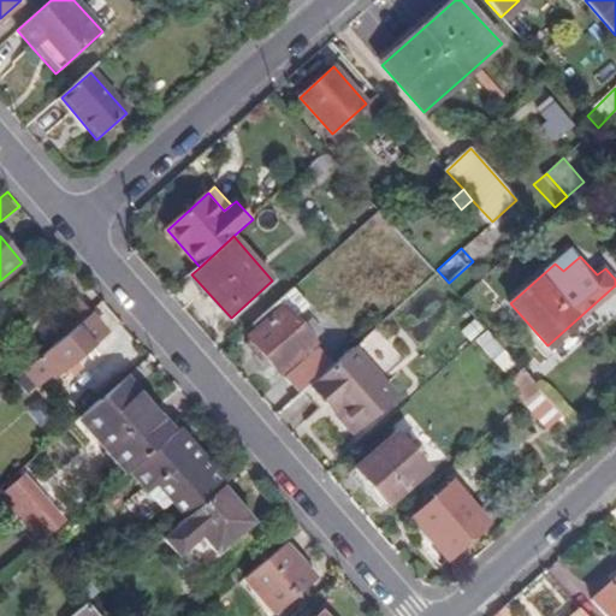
[(252,336),(253,336),(250,343),(259,351),(266,350),(284,368),(314,339),(295,318),(312,302),(296,286),(255,324),(259,329),(252,336)]
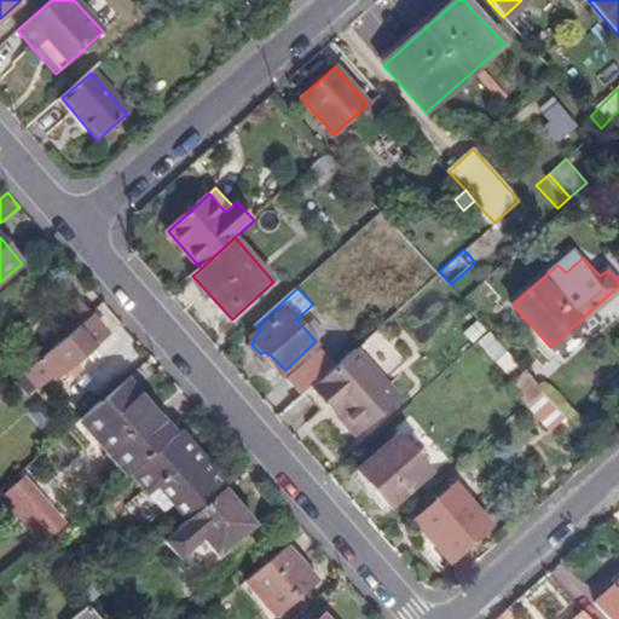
[(65,336),(90,316),(76,302),(53,322),(65,336)]
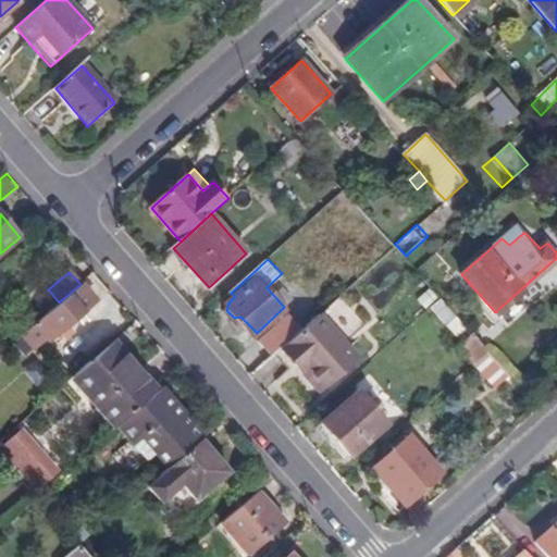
[(95,300),(81,284),(59,302),(9,345),(21,358),(44,337),(48,342),(95,300)]
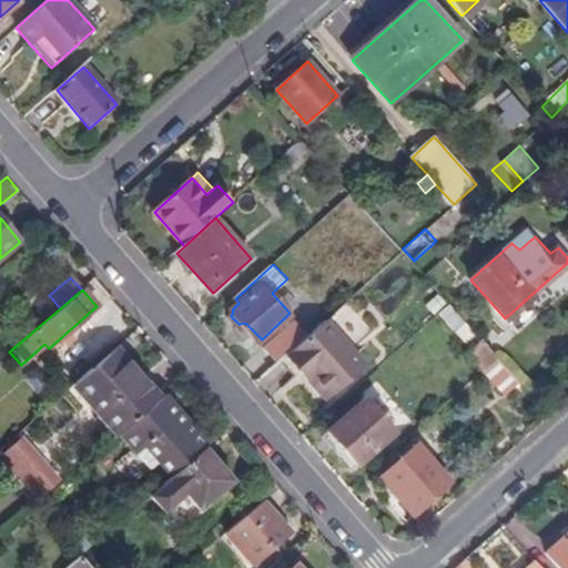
[(440,312),(452,302),(442,291),(427,303),(437,314),(440,312)]
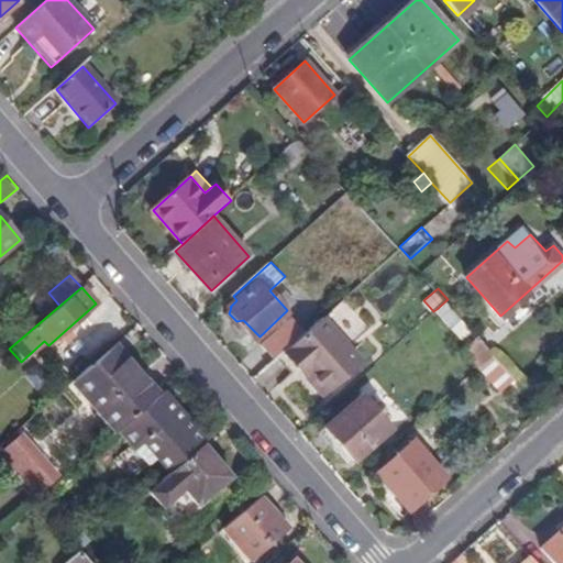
[(495,352),(448,299),(437,309),(462,334),(456,340),(479,365),(495,352)]
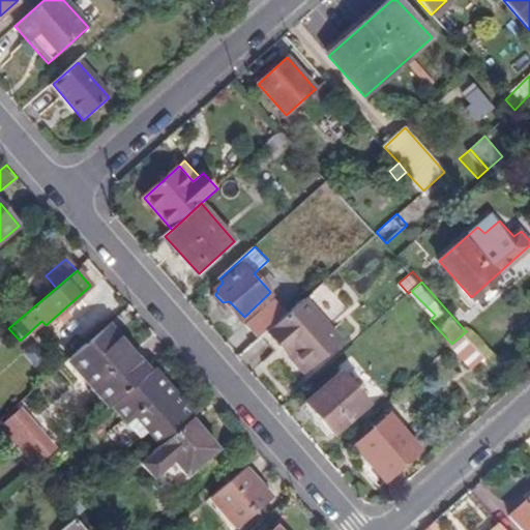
[(341,337),(304,296),(267,330),(282,346),(286,343),(308,365),(341,337)]
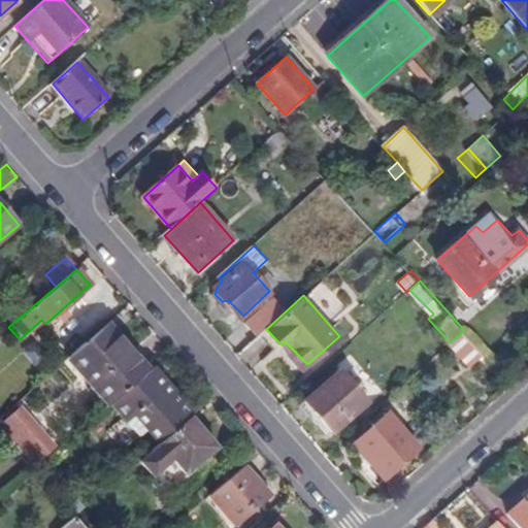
[(257,335),(285,310),(273,298),(245,323),(257,335)]
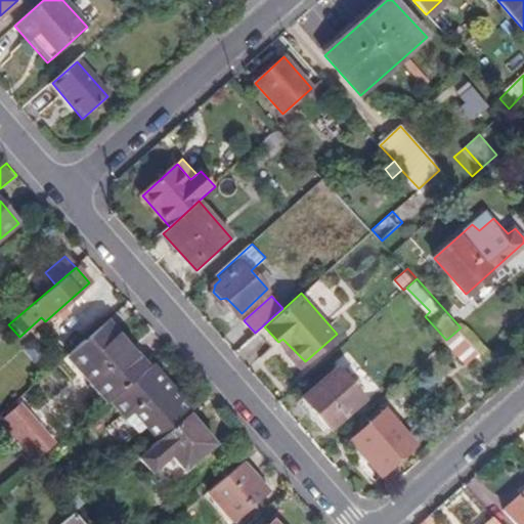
[(114,396),(149,364),(132,345),(127,348),(104,322),(68,355),(108,400),(114,396)]
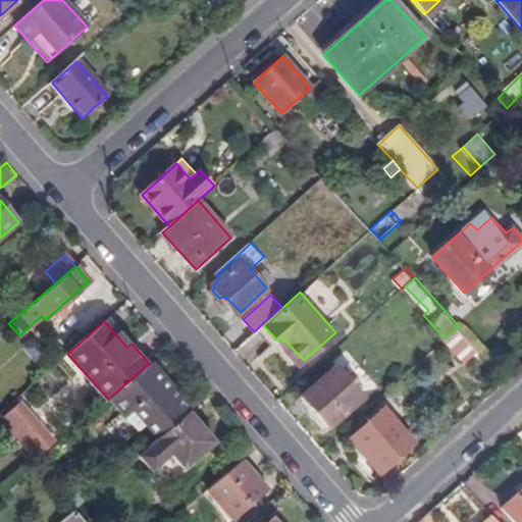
[(465,362),(479,349),(459,326),(445,338),(465,362)]
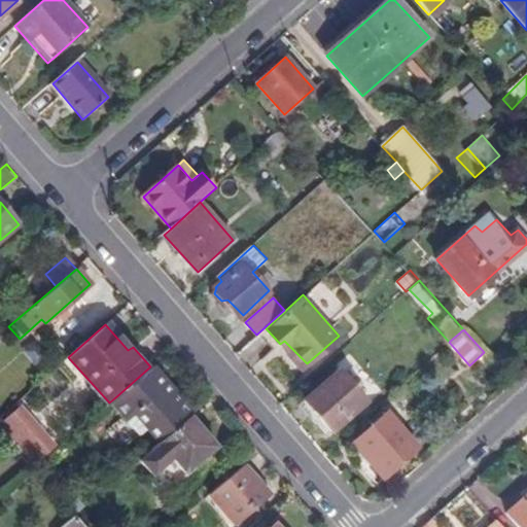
[(302,369),(307,363),(284,341),(280,344),(302,369)]
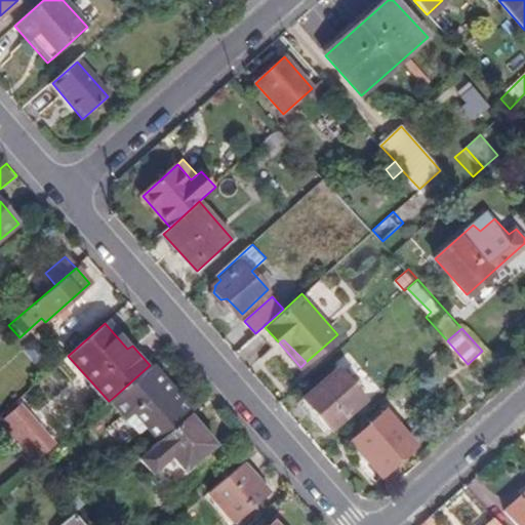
[(192,410),(193,409),(150,365),(114,397),(129,414),(142,404),(153,417),(149,421),(161,437),(192,410)]
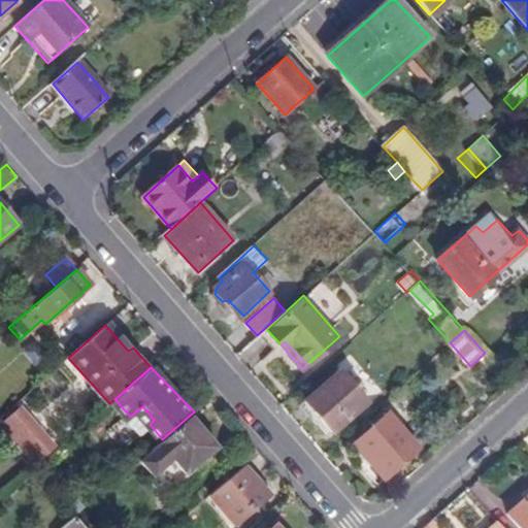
[(365,400),(339,371),(302,404),(329,433),(365,400)]
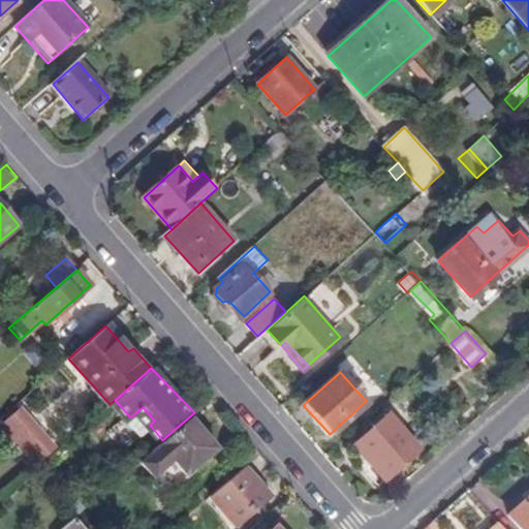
[(0,427),(34,465),(54,446),(20,409),(0,426),(0,427)]
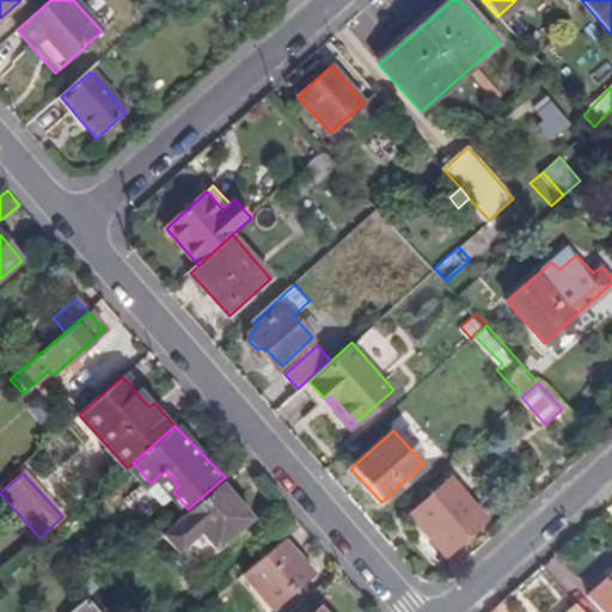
[(256,514),(224,478),(188,509),(165,530),(181,548),(203,530),(219,546),(256,514)]
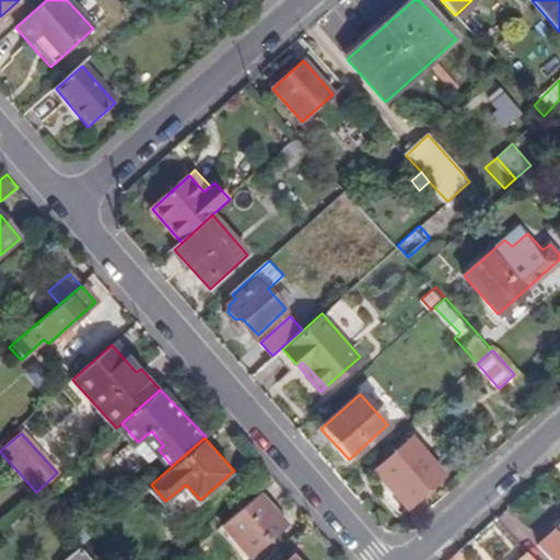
[(443,475),(411,440),(375,471),(408,508),(443,475)]
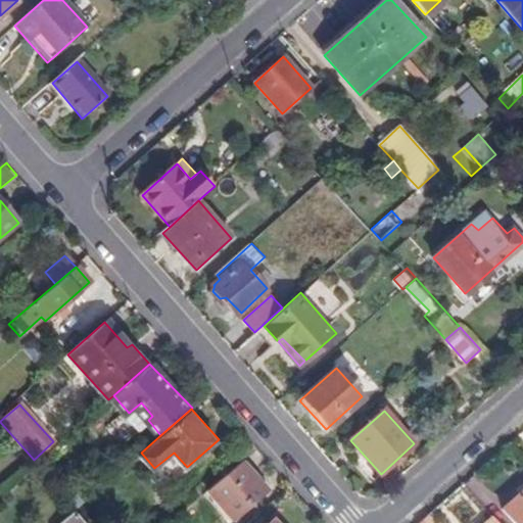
[(191,472),(187,467),(174,453),(154,468),(161,476),(183,480),(191,472)]
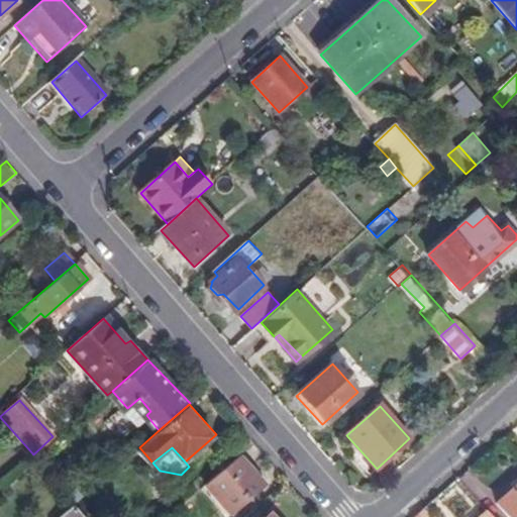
[(264,485),(237,456),(203,485),(230,514),(264,485)]
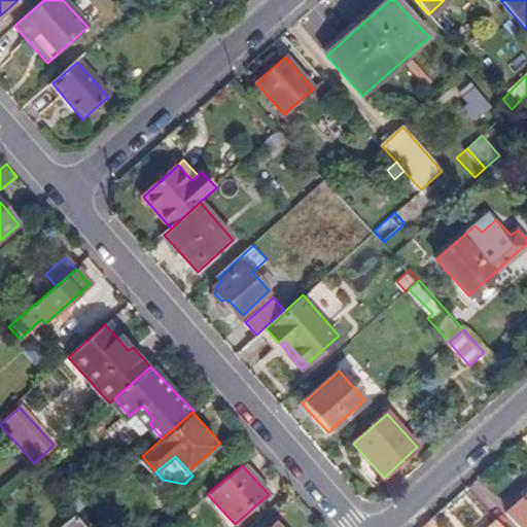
[(526,526),(526,494),(505,515),(517,526),(526,526)]
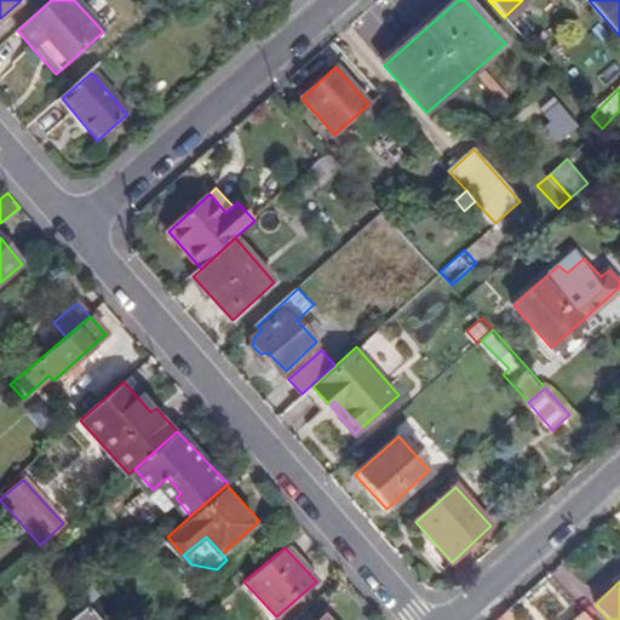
[(99,619),(87,606),(72,619),(99,619)]
